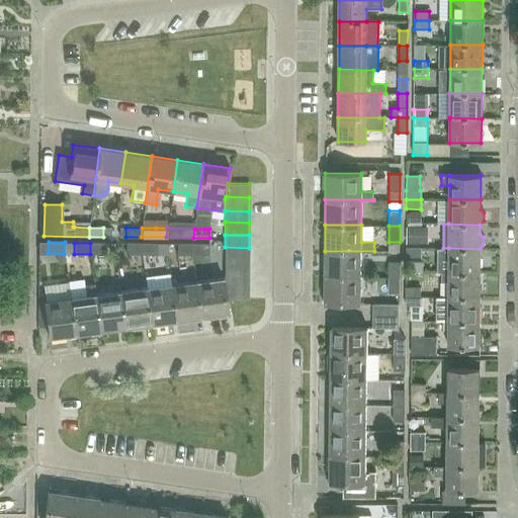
[(105,254),(105,244),(105,243),(90,243),(90,254),(105,254)]
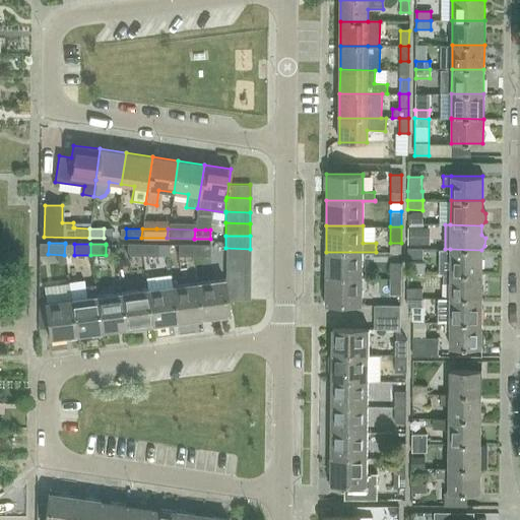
[(142,255),(142,244),(126,244),(126,255),(142,255)]
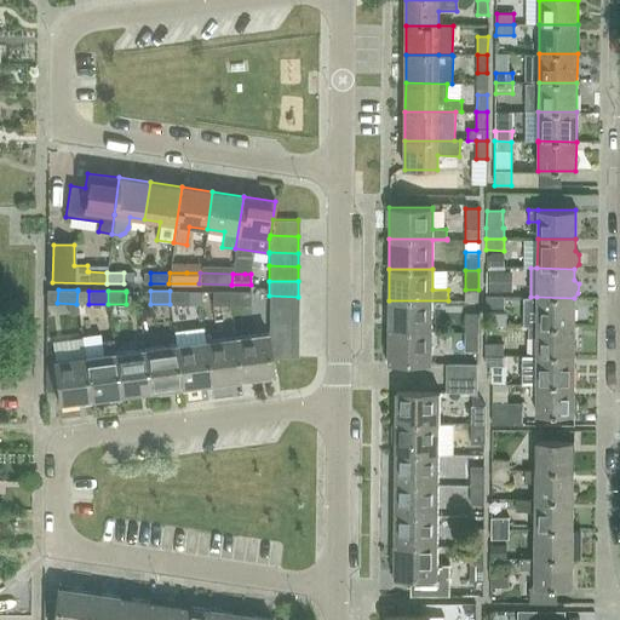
[(188,304),(188,292),(188,291),(170,291),(170,304),(188,304)]
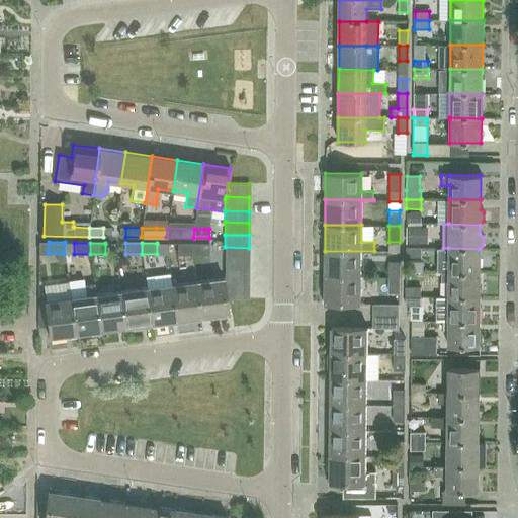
[(192,255),(192,244),(177,243),(177,255),(192,255)]
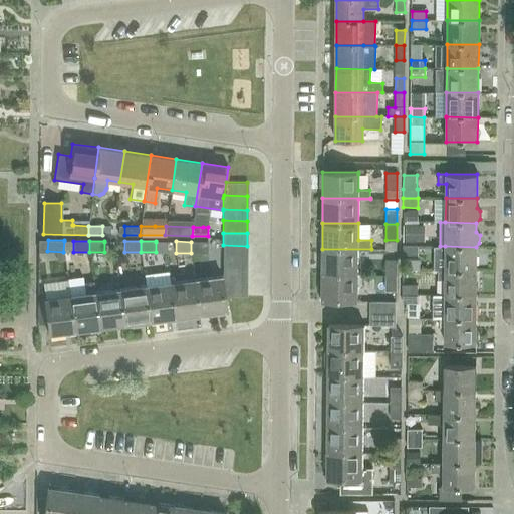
[(207,253),(207,242),(191,242),(191,253),(207,253)]
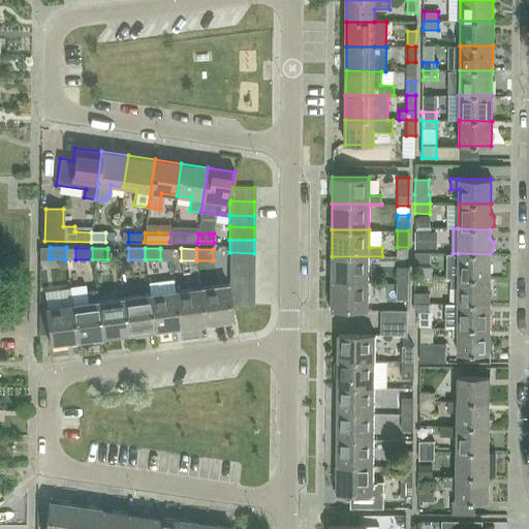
[(254,266),(254,253),(229,252),(229,266),(254,266)]
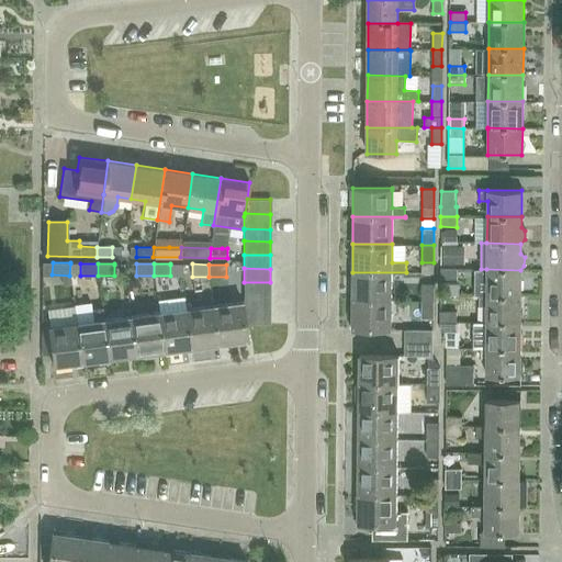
[(456,279),(456,269),(440,268),(439,279),(456,279)]
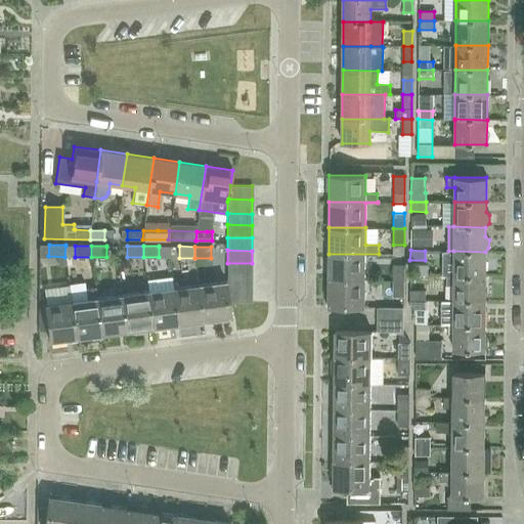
[(485,276),(485,252),(453,251),(453,276),(485,276)]
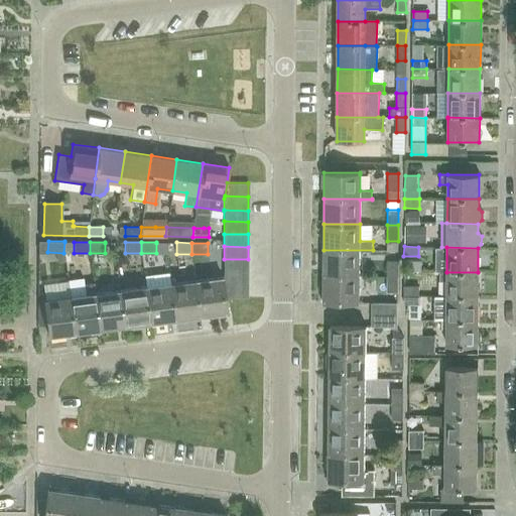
[(373,251),(373,250),(324,250),(324,276),(360,276),(360,251),(373,251)]
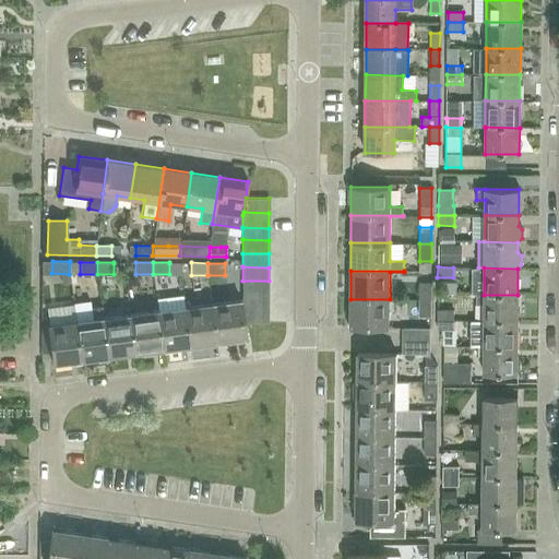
[(268,295),(269,281),(242,281),(242,294),(268,295)]
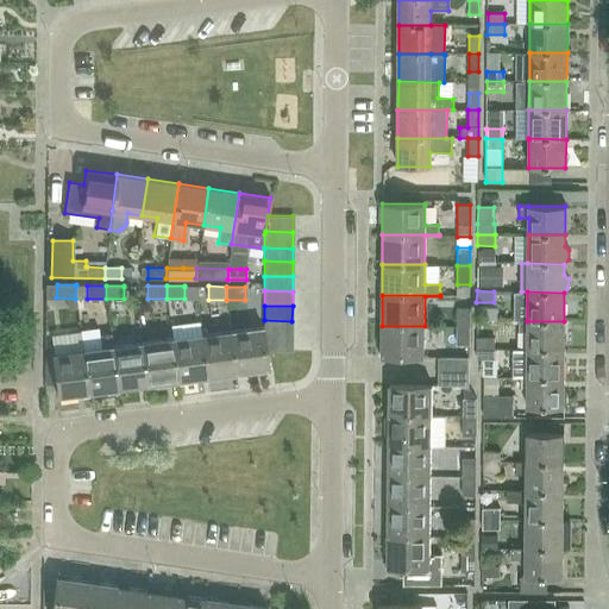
[(470,326),(470,307),(457,307),(457,326),(470,326)]
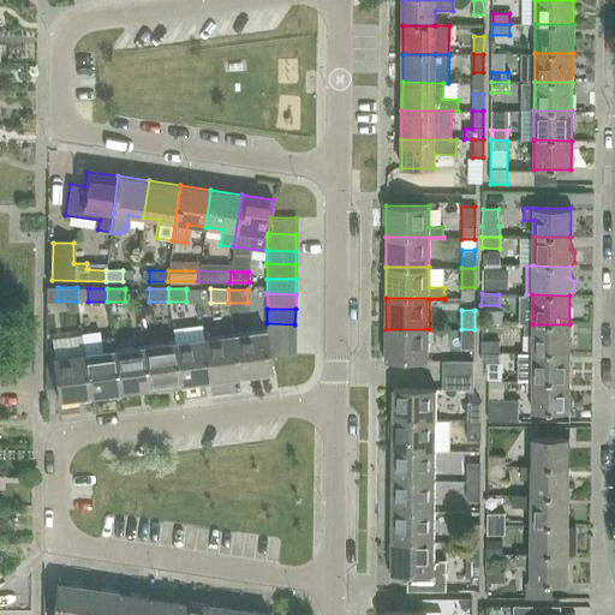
[(294,338),(294,324),(267,323),(267,335),(267,338),(294,338)]
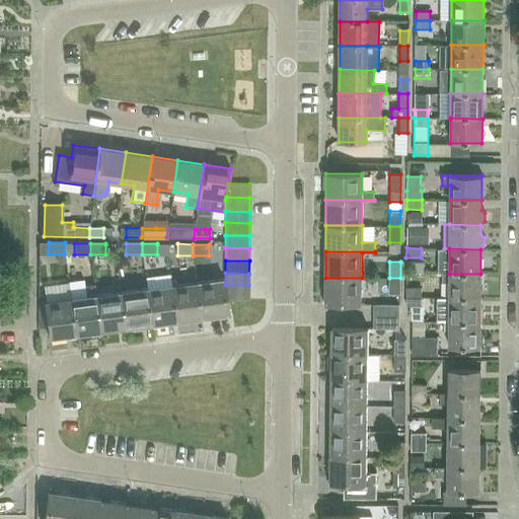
[(449,274),(442,274),(442,283),(449,284),(449,298),(480,298),(480,274),(449,274)]
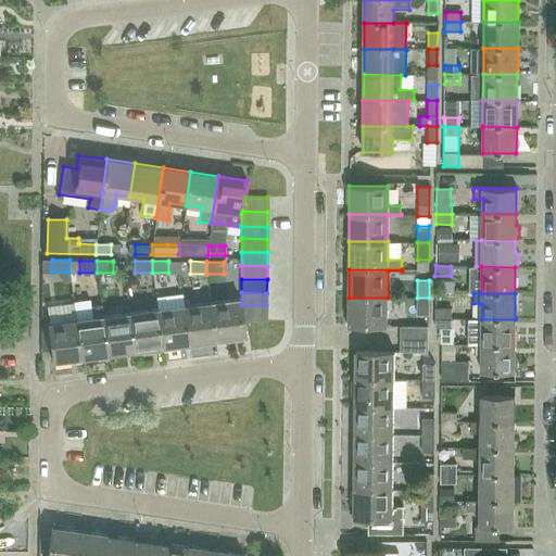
[(211,302),(216,341),(244,337),(239,298),(211,302)]
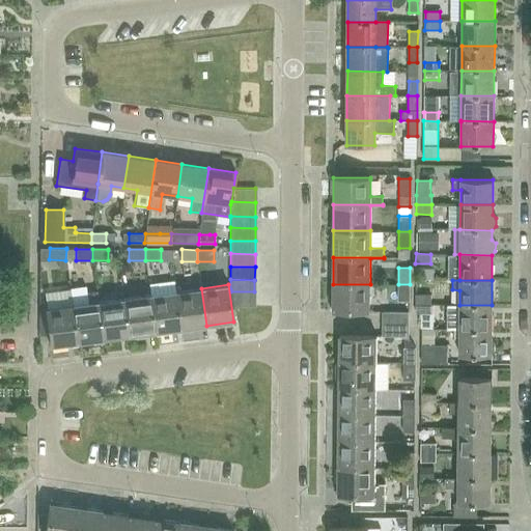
[(369,310),(370,284),(333,284),(332,310),(369,310)]
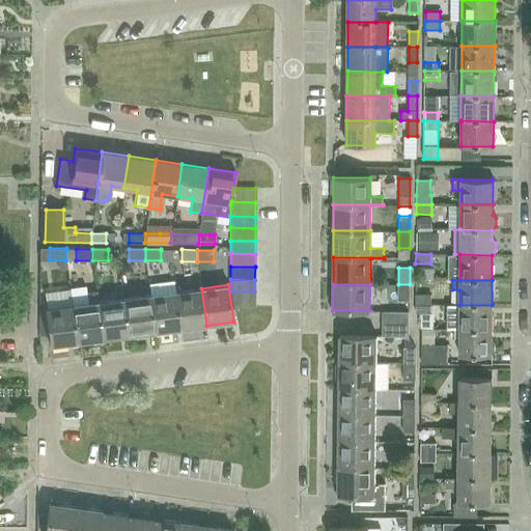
[(410,300),(410,284),(398,284),(398,300),(410,300)]
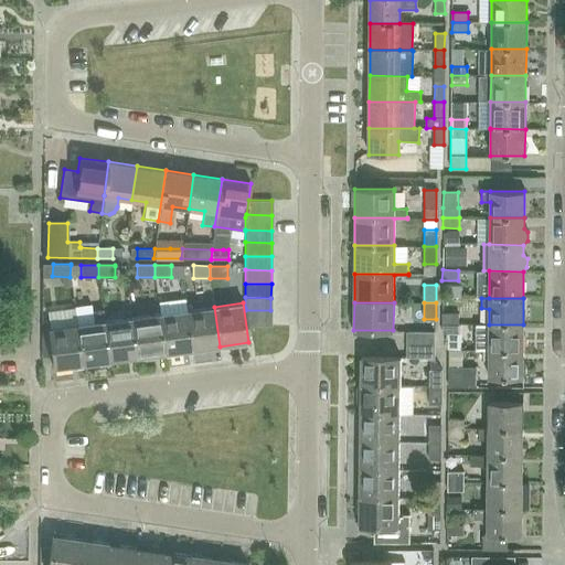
[(192,350),(220,347),(214,307),(187,310),(192,350)]
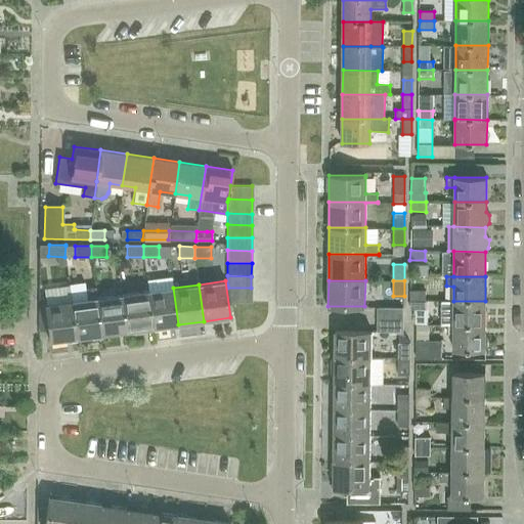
[(153,328),(178,324),(173,288),(147,291),(153,328)]
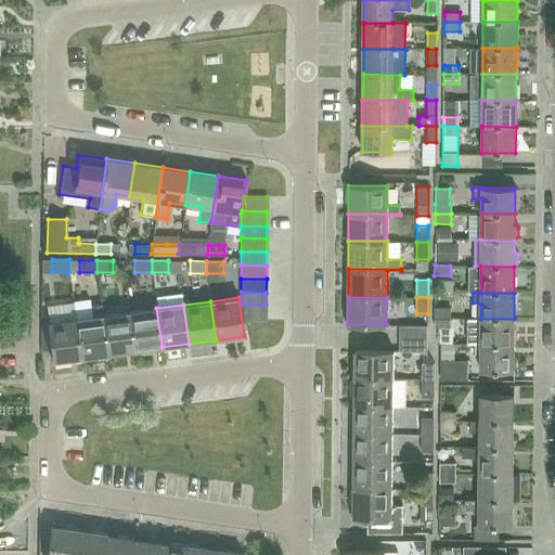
[(266,320),(266,305),(241,305),(243,319),(266,320)]
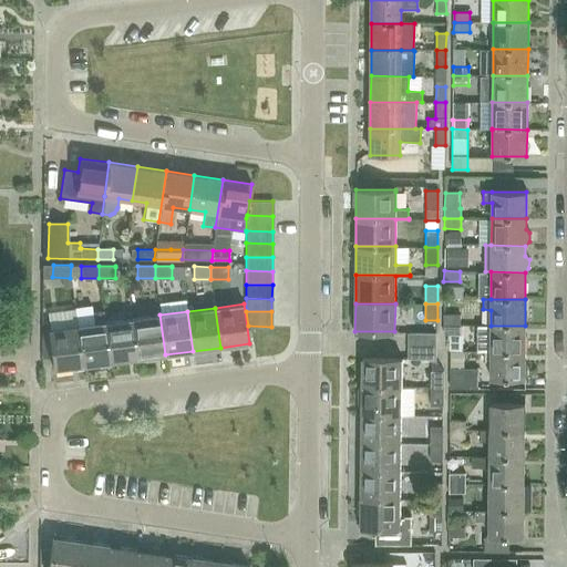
[(136,359),(165,354),(160,315),(132,319),(136,359)]
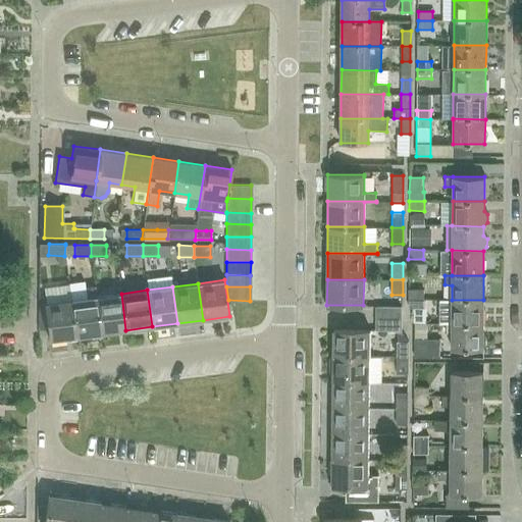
[(409,300),(423,299),(423,290),(409,290),(409,300)]
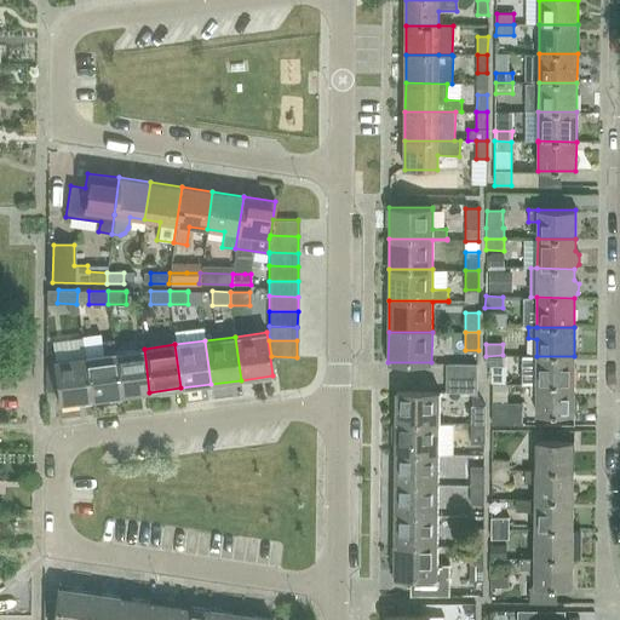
[(119,396),(149,392),(144,349),(114,352),(119,396)]
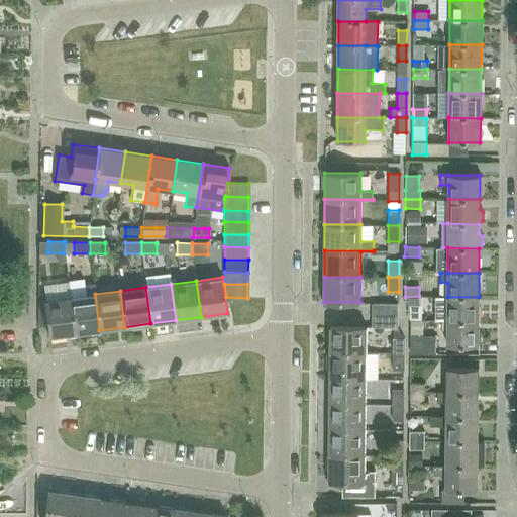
[(74,333),(99,330),(95,294),(69,297),(74,333)]
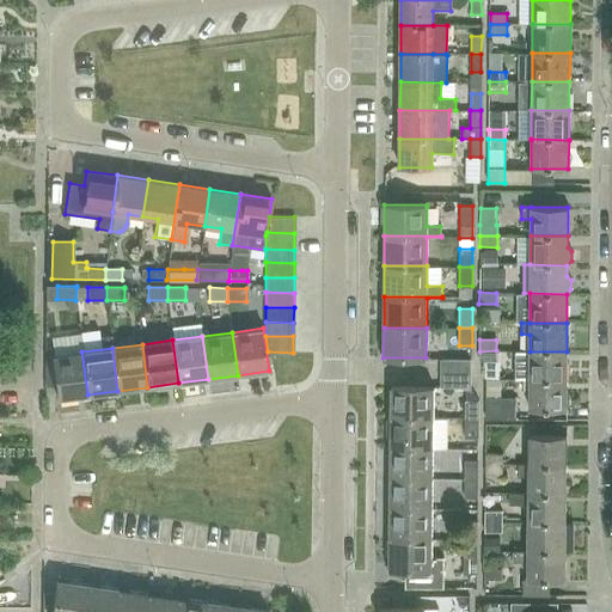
[(496,350),(479,352),(479,361),(496,361),(496,350)]
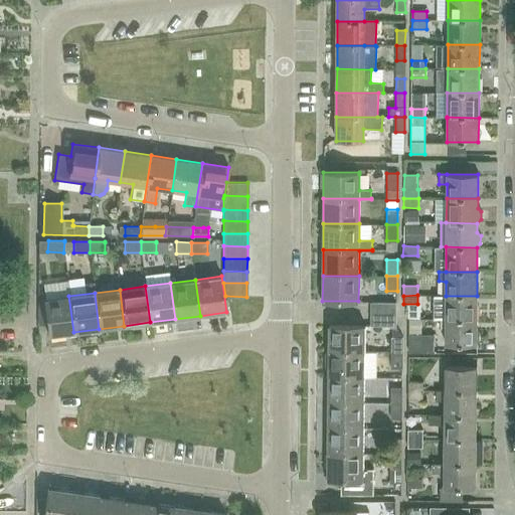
[(47,336),(73,332),(68,296),(42,300),(47,336)]
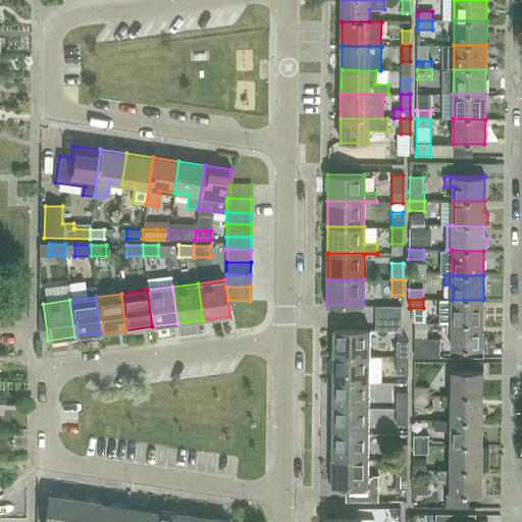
[(483,323),(483,300),(452,300),(452,323),(483,323)]
